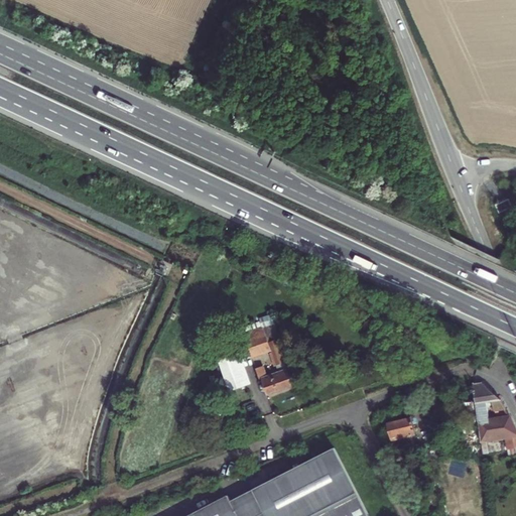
[(508,199),(498,204),(502,213),(512,208),(508,199)]
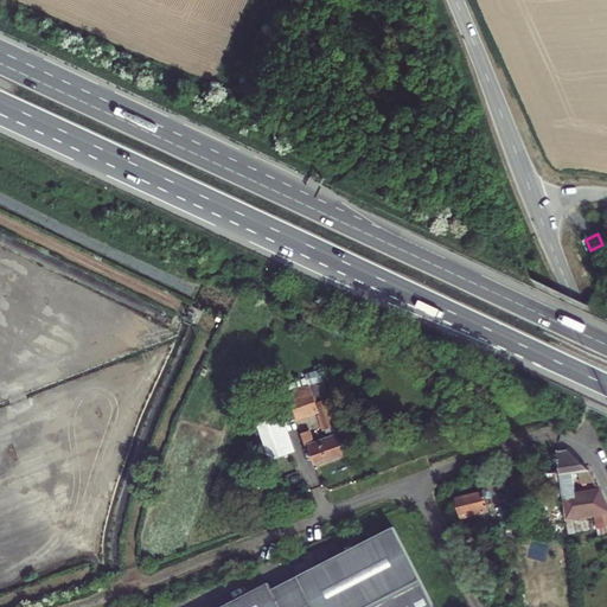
[(317,377),(319,387),(334,382),(331,372),(317,377)]
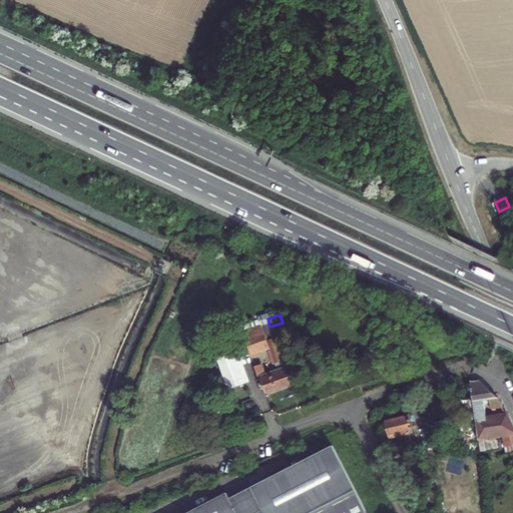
[(273,336),(270,327),(250,333),(259,356),(276,351),(283,373),(271,376),(268,366),(257,370),(260,380),(264,379),(269,396),(300,386),(285,340),(283,341),(281,334),(273,336)]
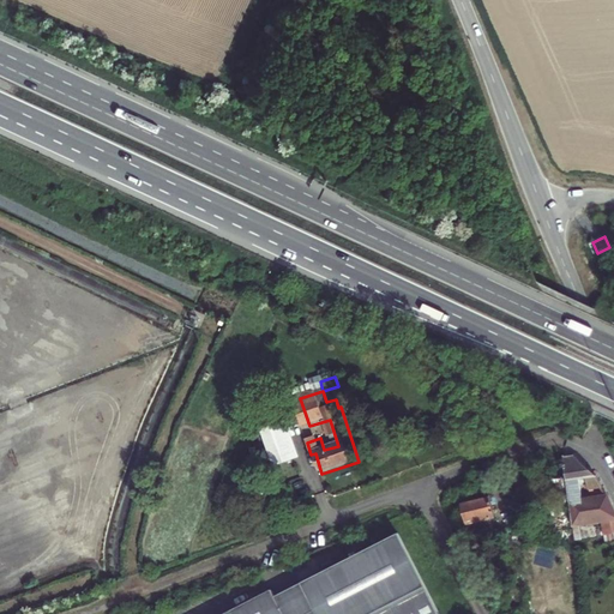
[(295,459),(284,426),(266,432),(277,465),(295,459)]
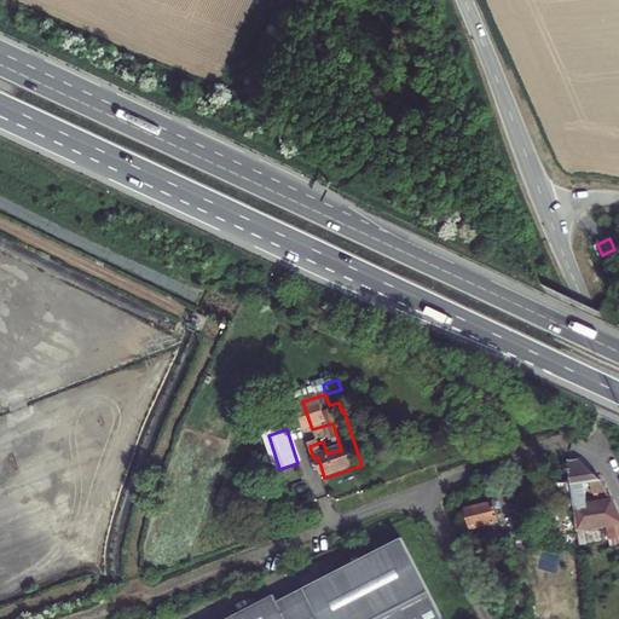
[(582,460),(568,462),(571,482),(591,480),(593,492),(607,491),(603,482),(582,460)]
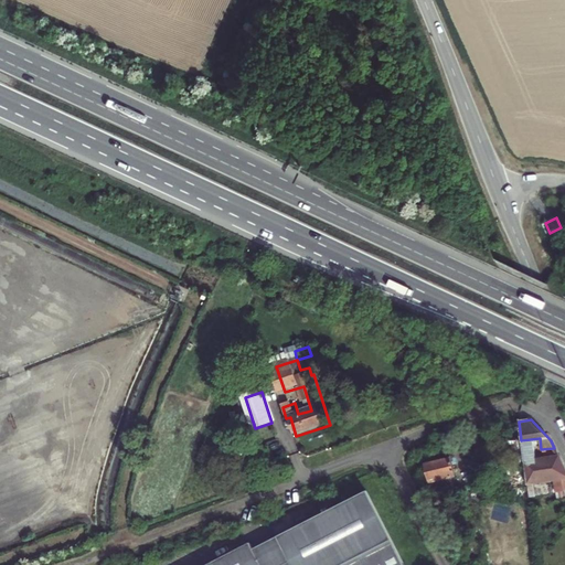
[(522,446),(526,482),(553,480),(558,491),(564,489),(564,471),(558,457),(534,459),(533,450),(526,450),(525,445),(522,446)]
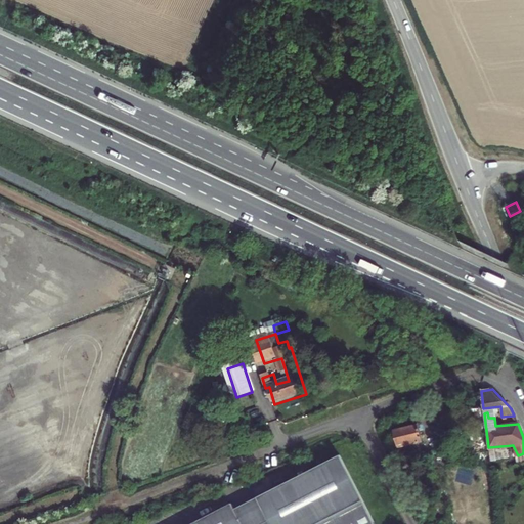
[(418,425),(393,430),(397,446),(421,441),(418,425)]
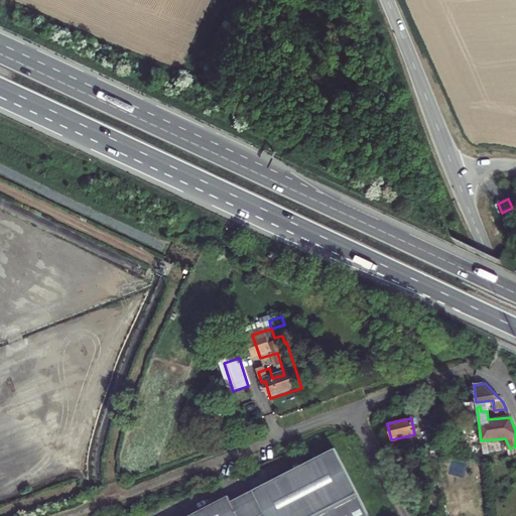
[(256,515),(265,512),(267,515),(369,515),(335,448),(243,495),(232,501),(239,515),(256,515)]
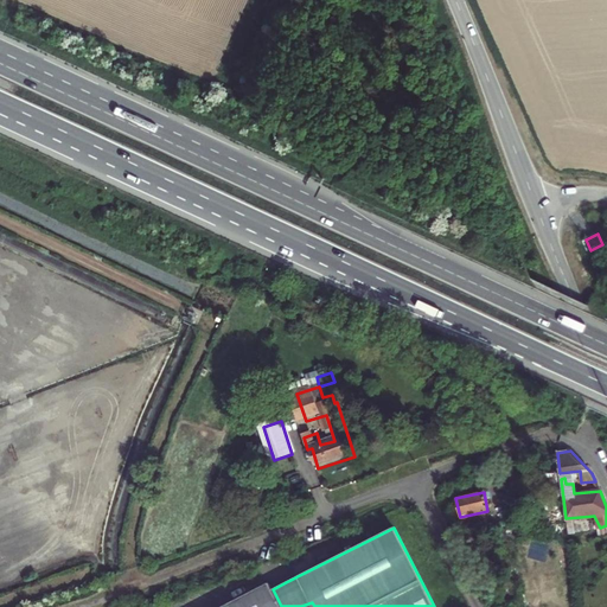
[(281,606),(273,589),(269,582),(221,606),(281,606)]
